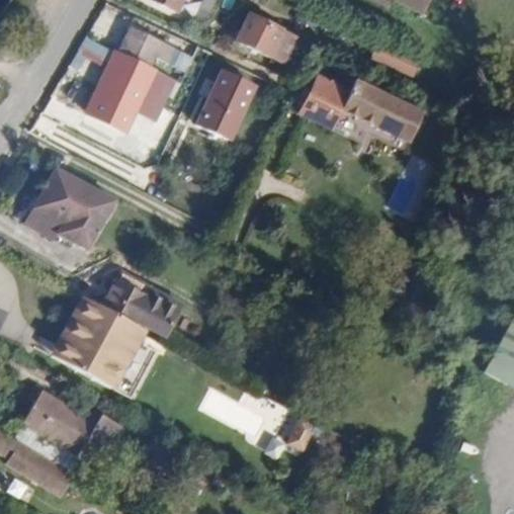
[(154,0),(177,11),(182,0),(154,0)]
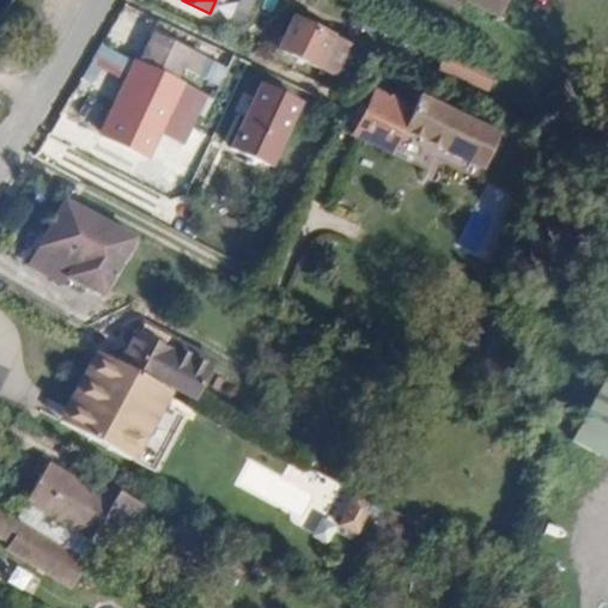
[(243,0),(226,35),(239,41),(256,0),(243,0)]
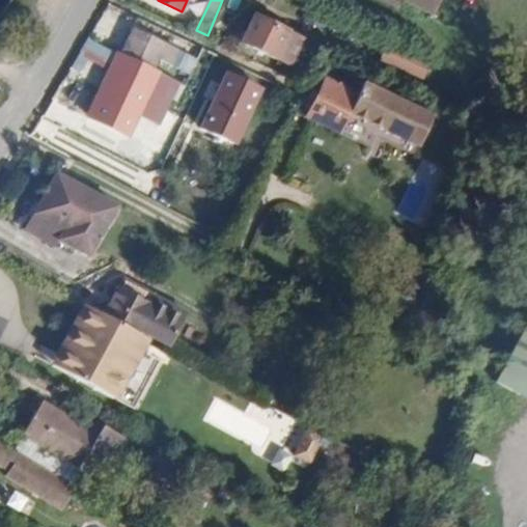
[(388,0),(401,6),(405,0),(410,0),(436,11),(440,0),(388,0)]
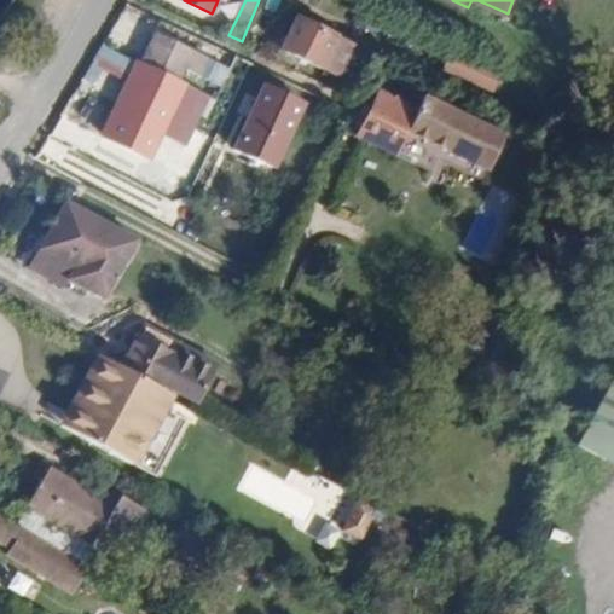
[(296,18),(282,48),(334,73),(340,59),(325,52),(334,36),(296,18)]
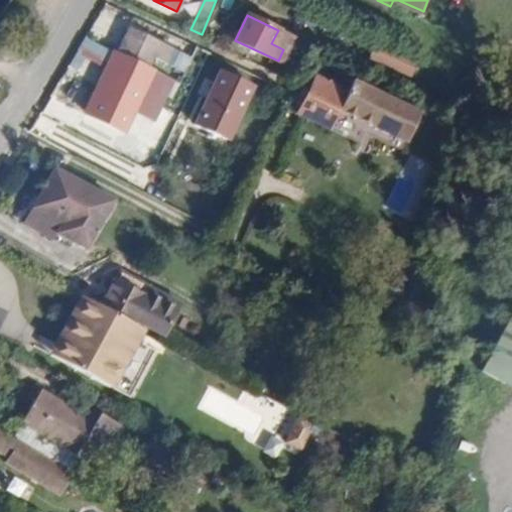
[(130,26),(117,51),(150,67),(155,55),(183,69),(189,55),(130,26)]
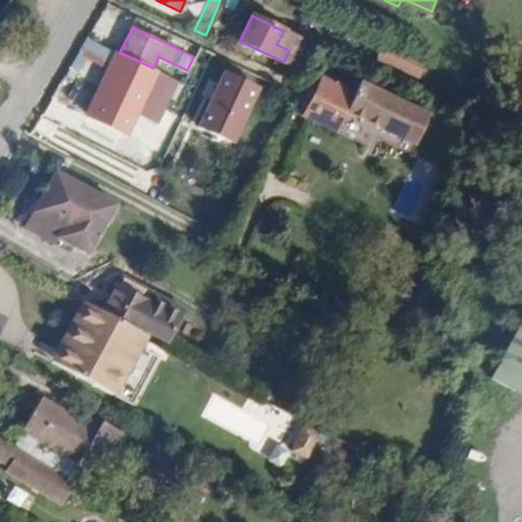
[(84,46),(106,54),(110,42),(88,35),(84,46)]
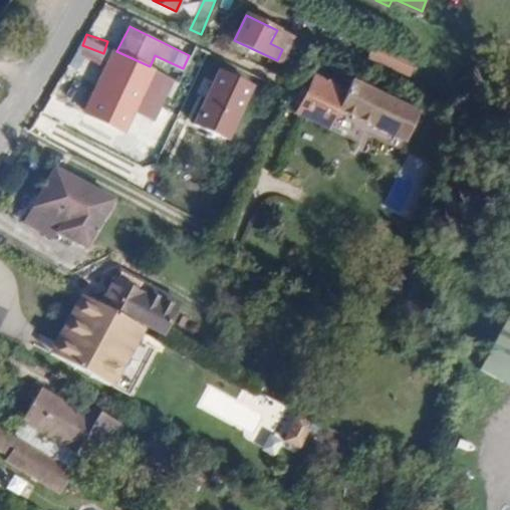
[(387,42),(379,55),(418,71),(424,59),(387,42)]
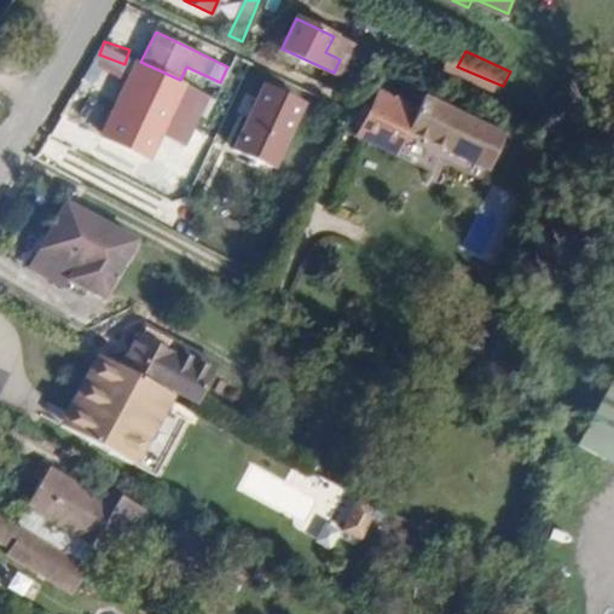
[(140,62),(94,157),(140,181),(151,158),(181,96),(187,84),(180,80),(140,62)]
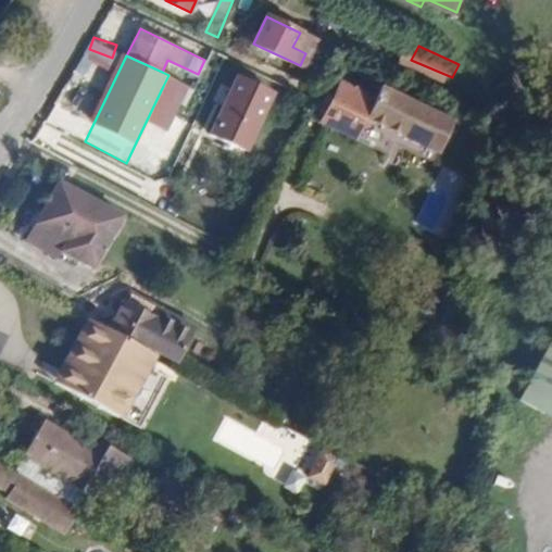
[(238,76),(225,102),(259,117),(260,118),(273,91),(238,76)]
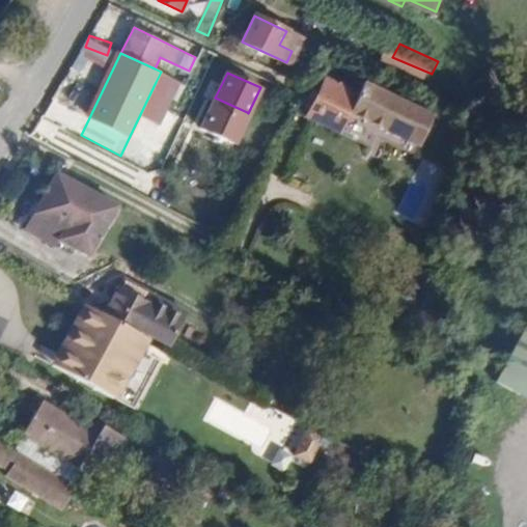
[(327,76),(309,116),(342,131),(351,111),(382,126),(420,144),(435,112),(365,80),(359,92),(356,90),(339,82),(327,76)]
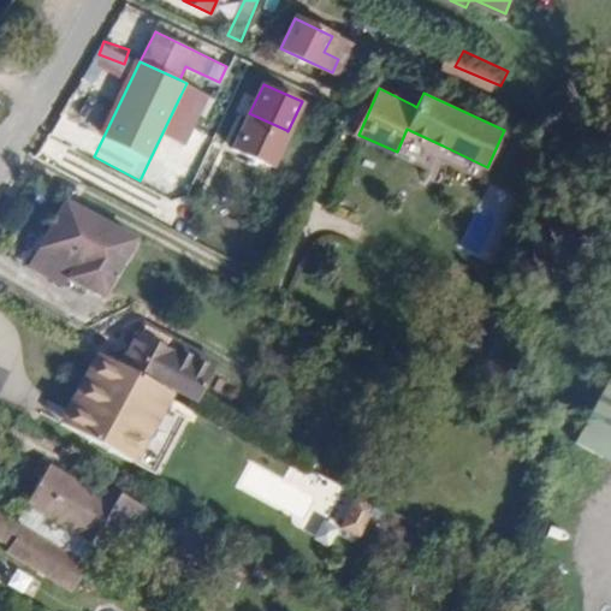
[(396,90),(393,95),(413,105),(415,100),(396,90)]
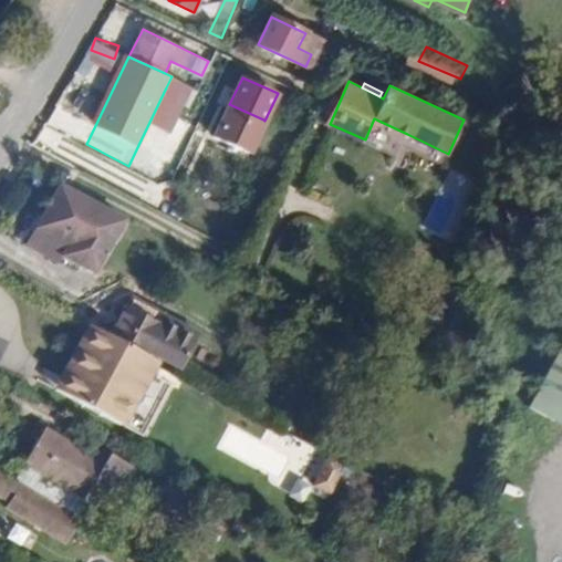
[(166,87),(138,145),(158,155),(186,97),(166,87)]
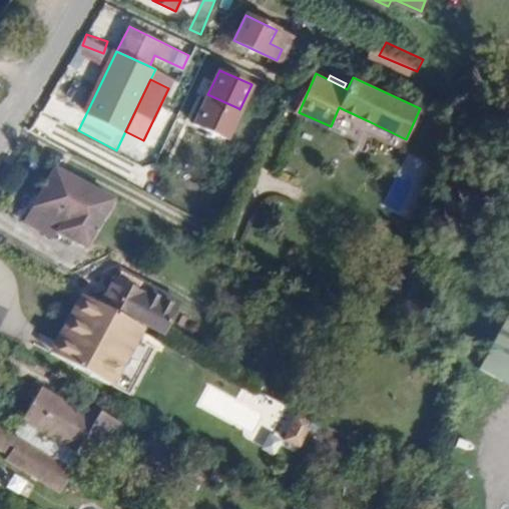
[(206,93),(196,115),(227,130),(238,108),(207,94),(206,93)]
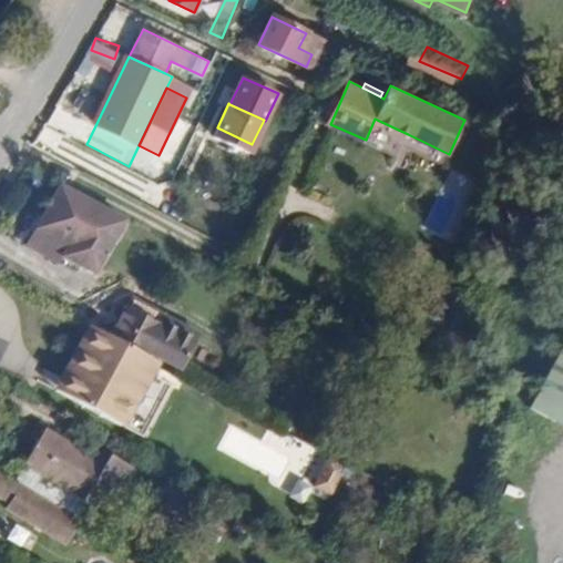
[(375,119),(366,140),(399,155),(408,134),(375,119)]
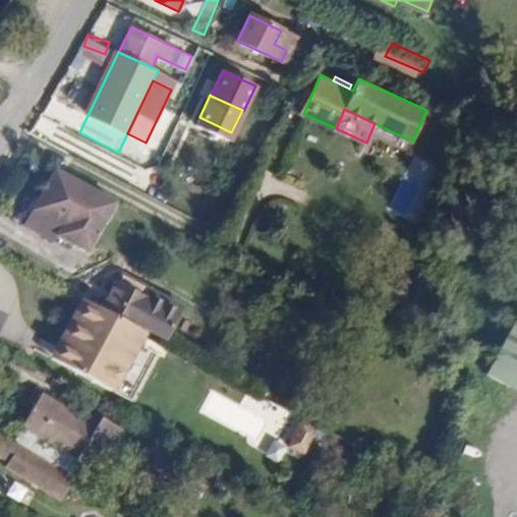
[(115,199),(56,167),(25,222),(56,238),(59,233),(88,248),(115,199)]
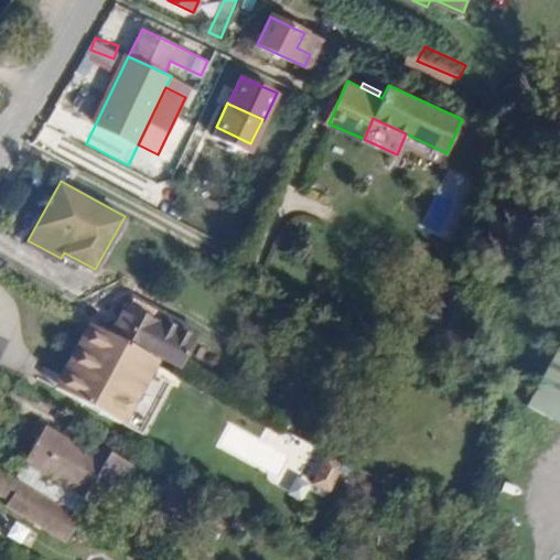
[(128,300),(115,325),(179,359),(196,325),(161,307),(155,315),(128,300)]
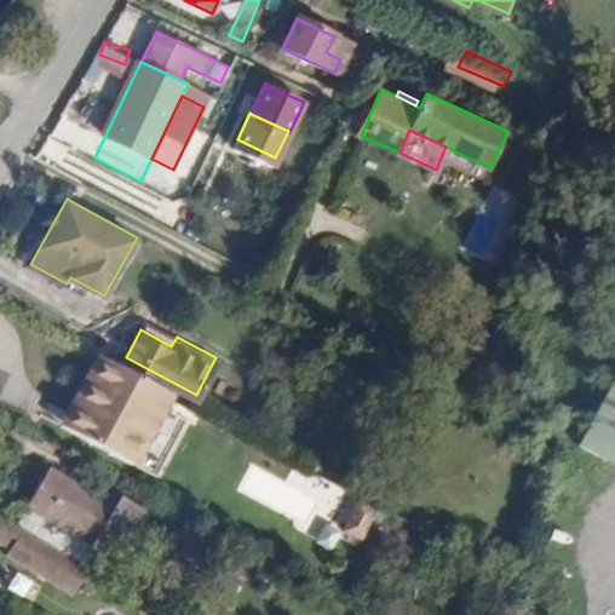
[(65,421),(139,463),(178,394),(103,352),(65,421)]
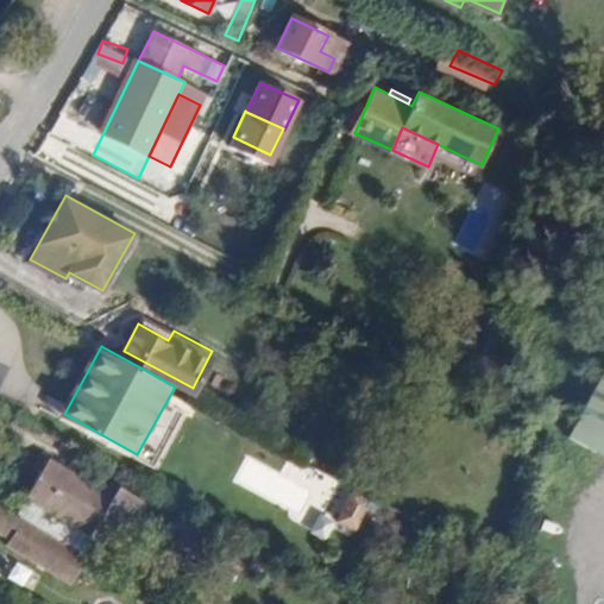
[(0,387),(0,388),(10,360),(0,356),(0,387)]
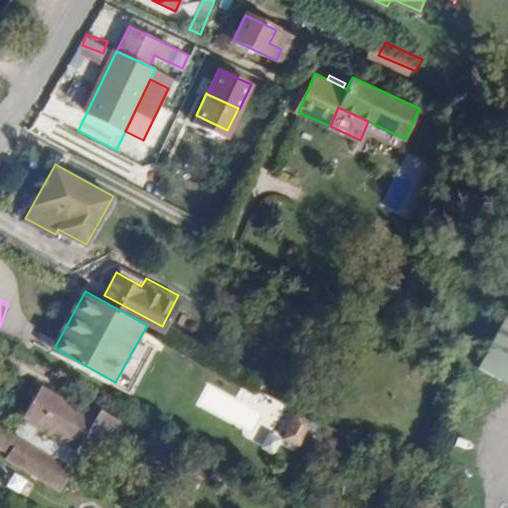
[(507,311),(479,365),(507,381),(507,311)]
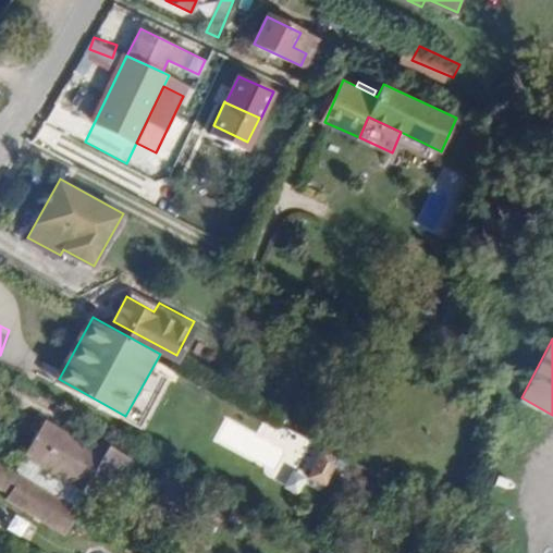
[(27,451),(86,486),(106,451),(48,416),(27,451)]
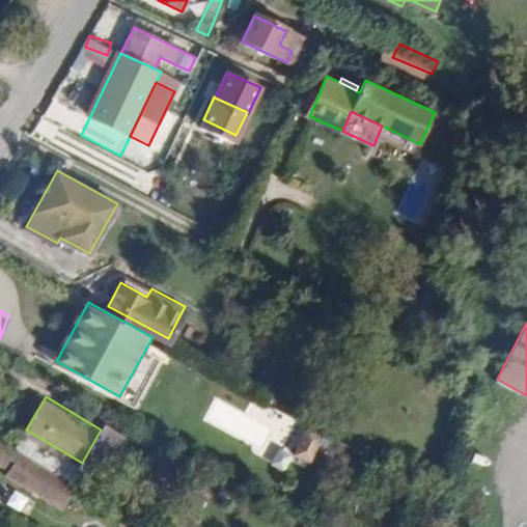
[(268,407),(247,444),(264,453),(270,442),(283,415),(268,407)]
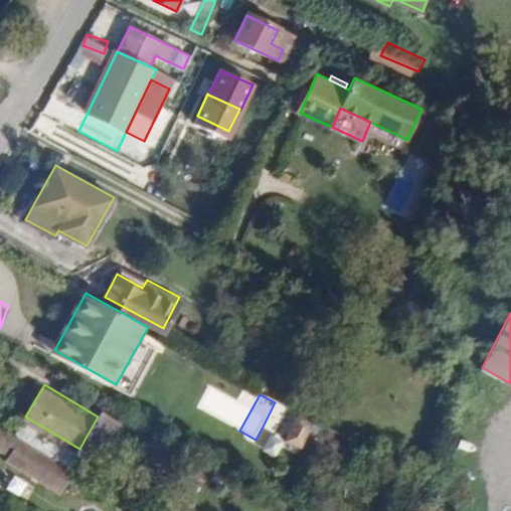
[(275,402),(262,429),(301,450),(295,460),(309,467),(329,431),(275,402)]
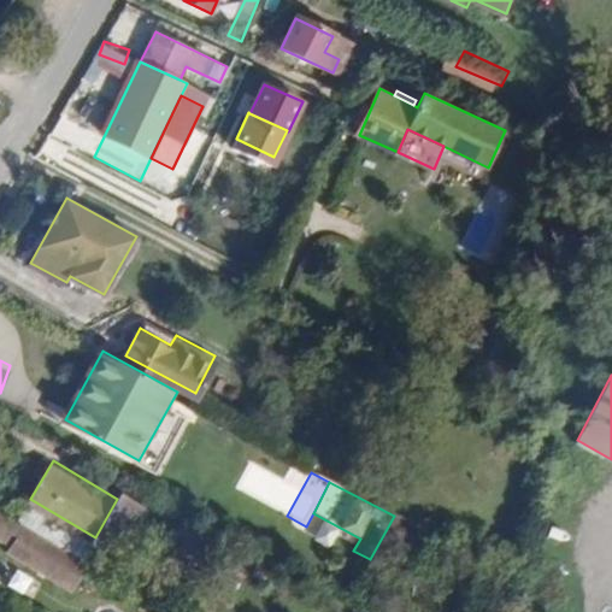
[(117,499),(95,537),(84,555),(111,572),(149,505),(123,489),(117,499)]
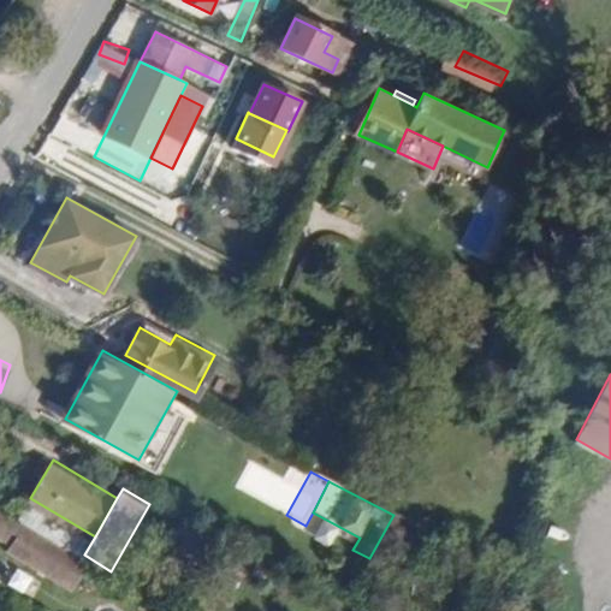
[(0,534),(12,541),(10,546),(75,586),(89,563),(82,559),(0,510),(0,534)]
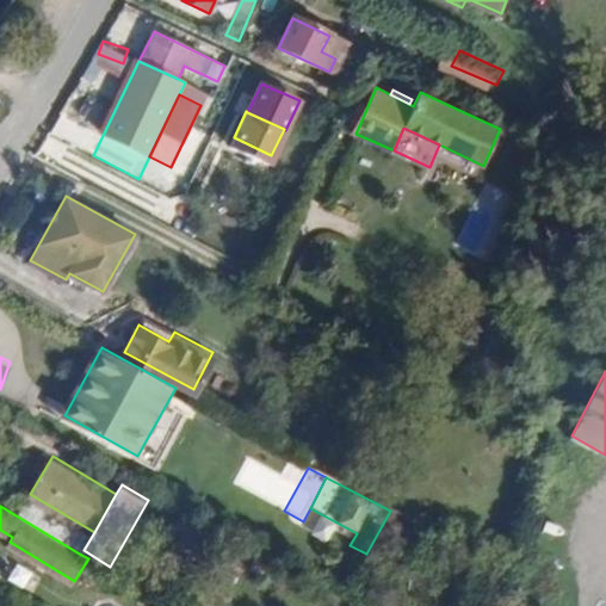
[(310,508),(303,521),(350,545),(357,533),(310,508)]
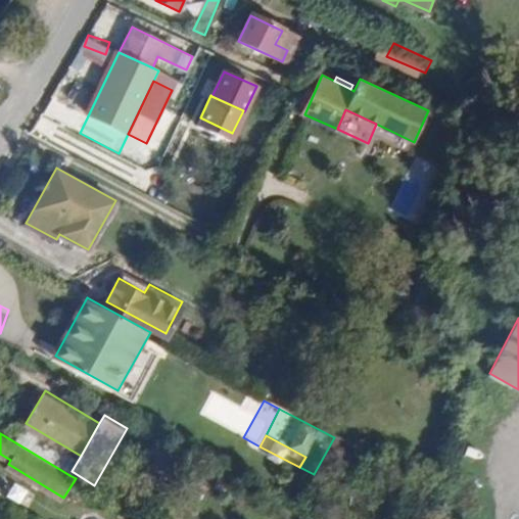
[(0,488),(47,517),(52,508),(5,479),(0,488)]
